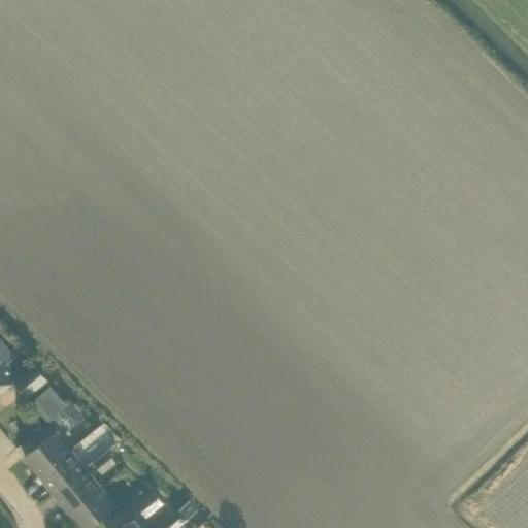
[(0,389),(15,375),(6,364),(12,358),(0,343),(0,389)]
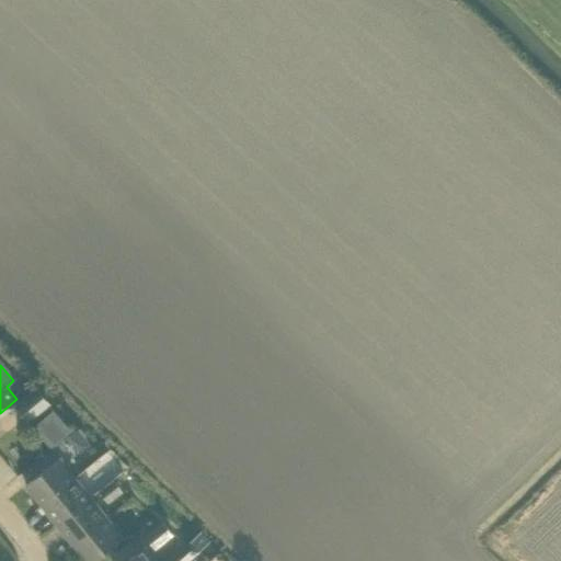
[(15,404),(29,421),(50,402),(37,386),(15,404)]
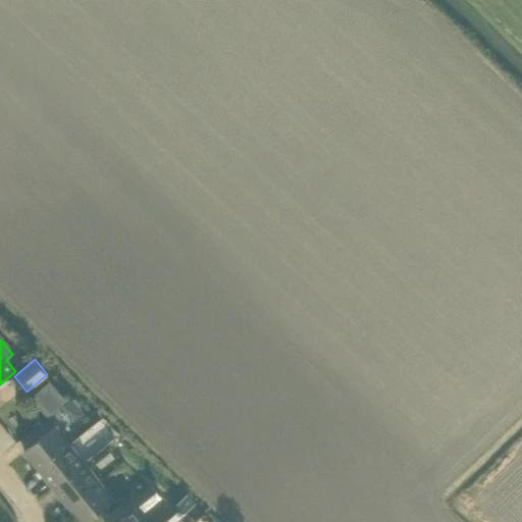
[(37,393),(52,412),(64,402),(49,382),(37,393)]
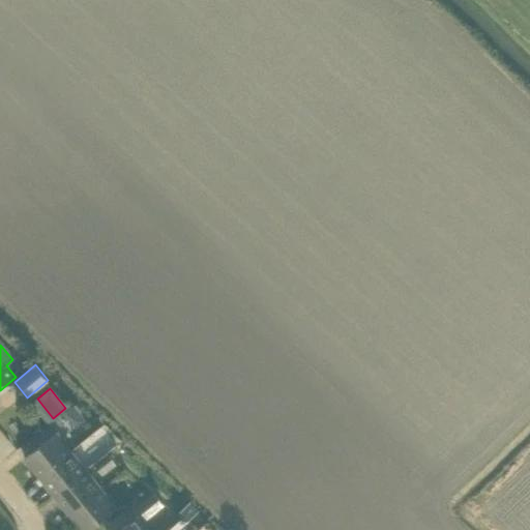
[(64,432),(77,421),(68,411),(56,421),(64,432)]
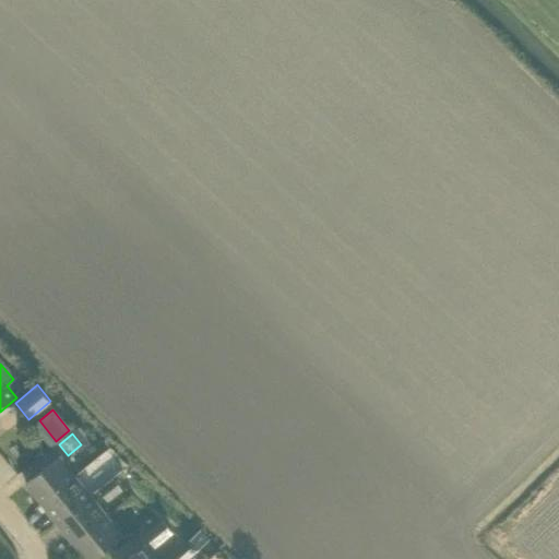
[(25,483),(42,503),(74,476),(59,456),(25,483)]
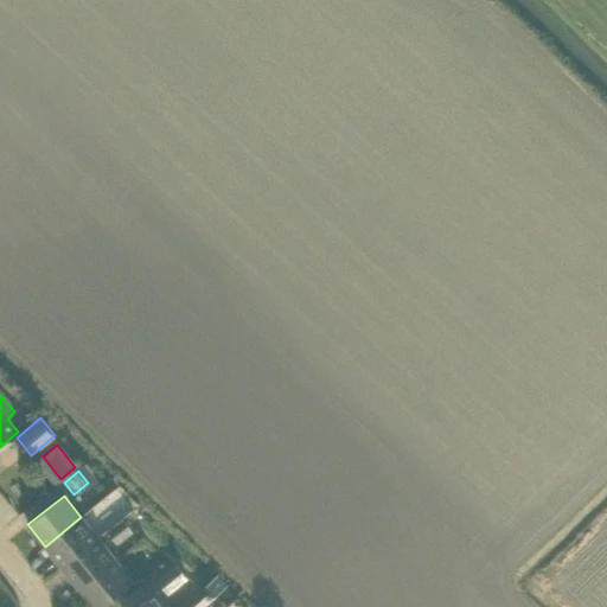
[(98,538),(81,517),(45,547),(62,567),(98,538)]
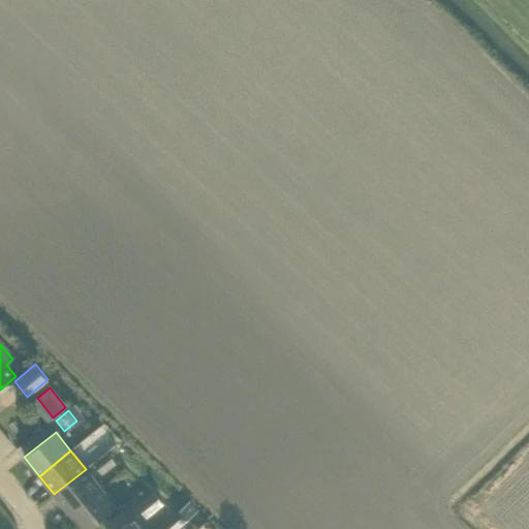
[(102,473),(115,464),(106,453),(93,462),(102,473)]
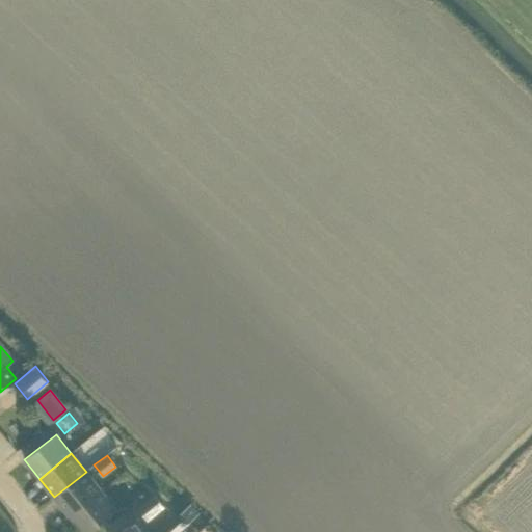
[(54,497),(69,515),(101,489),(86,472),(54,497)]
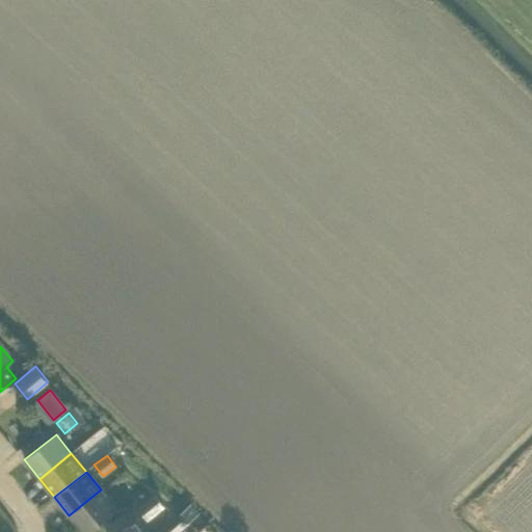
[(101,489),(69,515),(82,531),(86,531),(116,509),(101,489)]
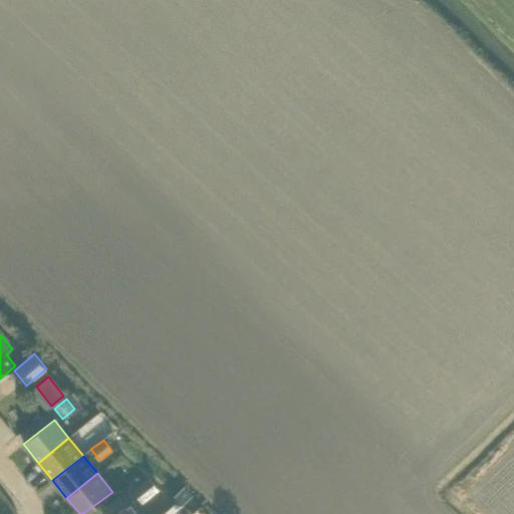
[(149,478),(133,491),(143,504),(160,490),(149,478)]
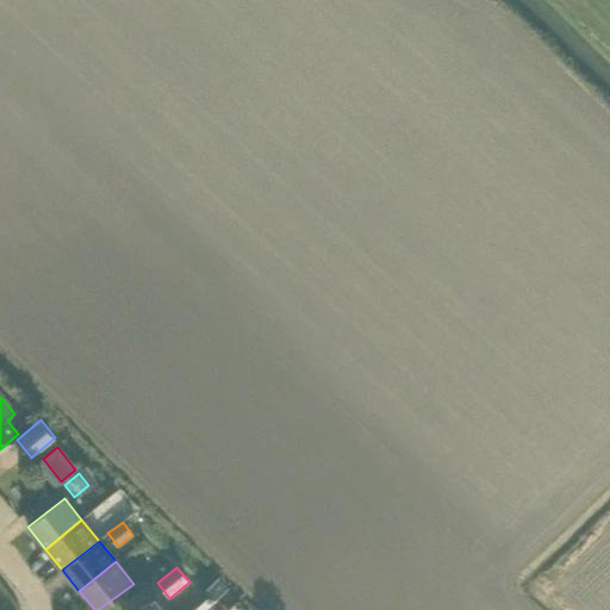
[(218,598),(229,590),(219,579),(209,587),(218,598)]
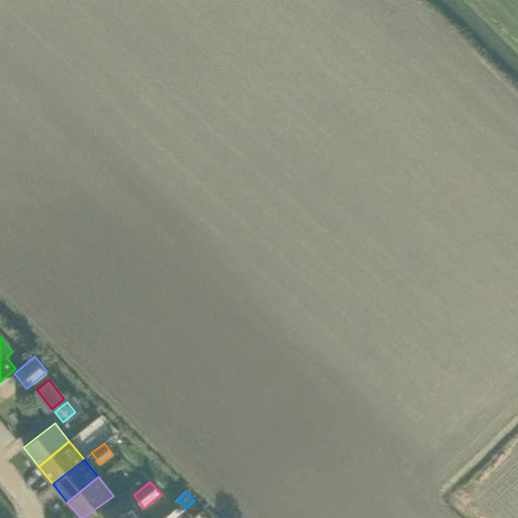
[(173,517),(184,510),(176,500),(160,512),(164,517),(173,517)]
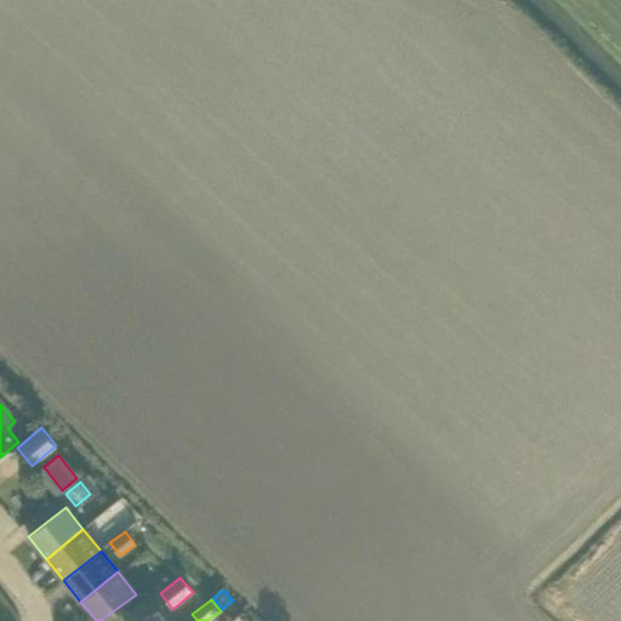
[(140,620),(172,620),(160,605),(140,620)]
